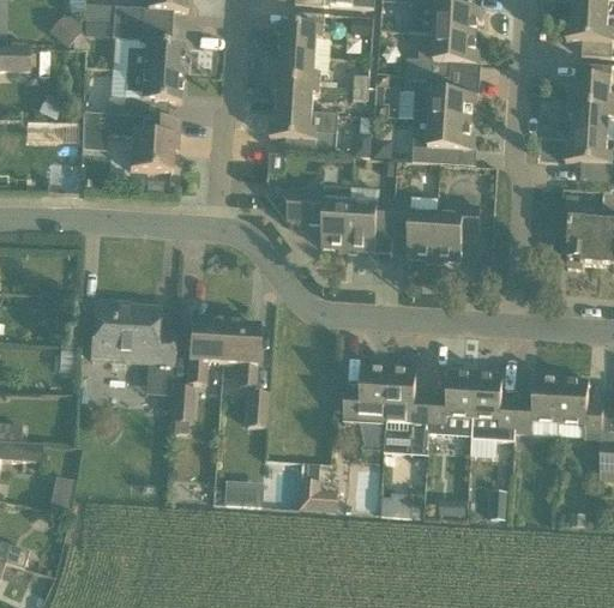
[(148,0),(148,8),(186,11),(186,0),(148,0)]
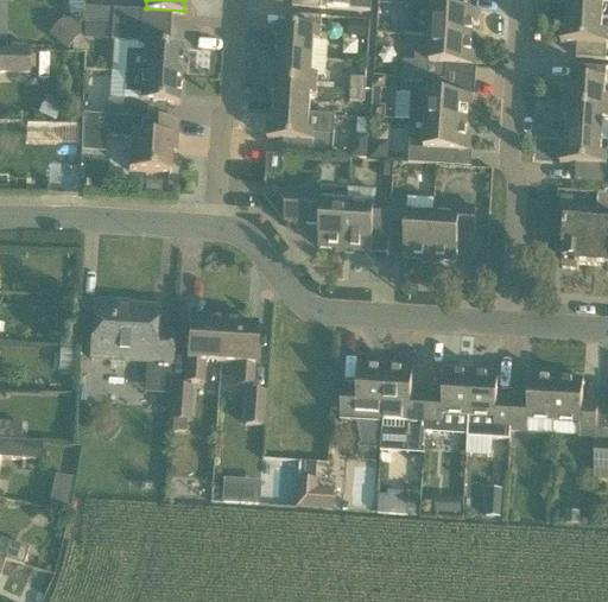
[(409,0),(406,32),(430,33),(472,37),(473,21),(477,21),(477,7),(448,6),(448,0),(409,0)]
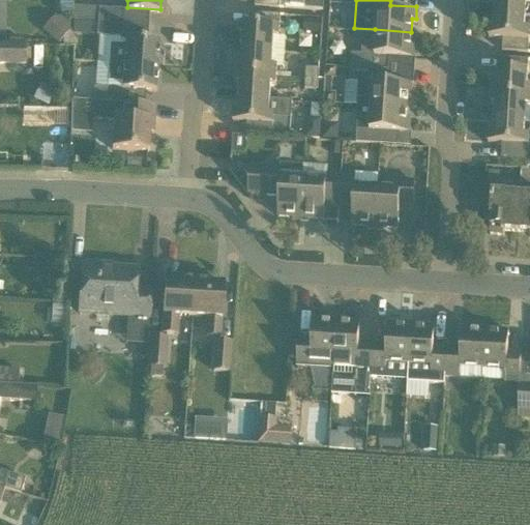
[(497,0),(495,16),(525,18),(527,0),(497,0)]
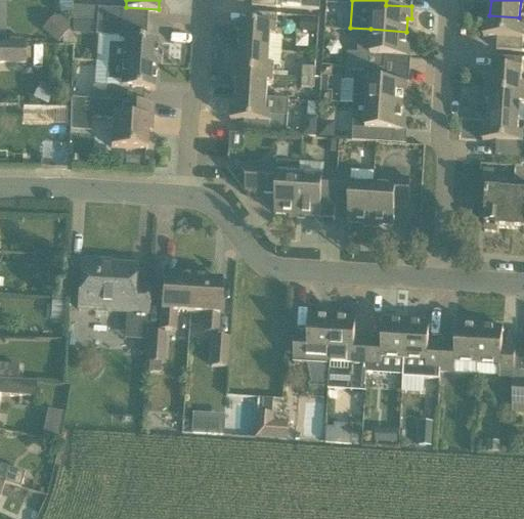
[(73,9),(72,17),(72,18),(96,19),(120,20),(121,7),(97,5),(96,11),(73,9)]
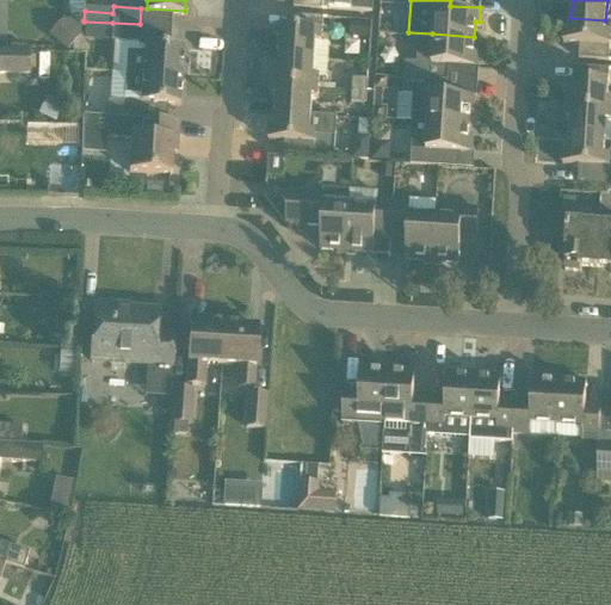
[(282,37),(281,45),(314,48),(315,38),(321,39),(323,13),(294,11),(292,25),(276,24),(276,37),(282,37)]
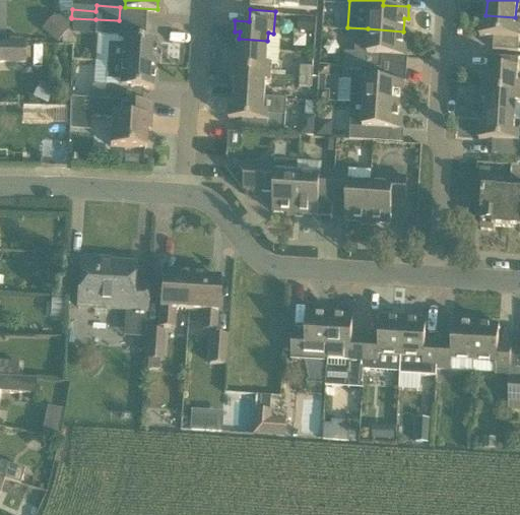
[(69,25),(54,13),(42,26),(57,40),(69,25)]
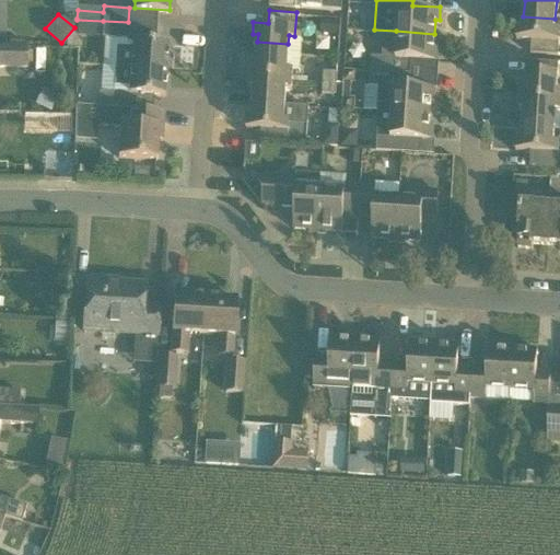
[(321,16),(319,31),(337,32),(338,18),(321,16)]
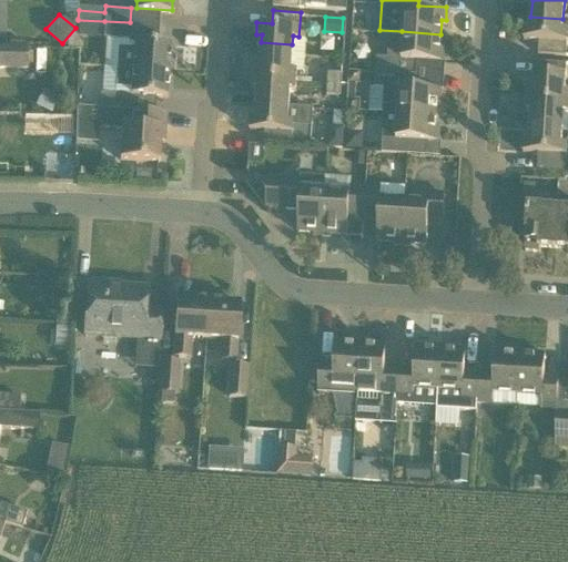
[(538,50),(567,52),(567,38),(567,28),(563,28),(563,19),(530,17),(530,26),(524,24),(524,37),(539,37),(538,50)]
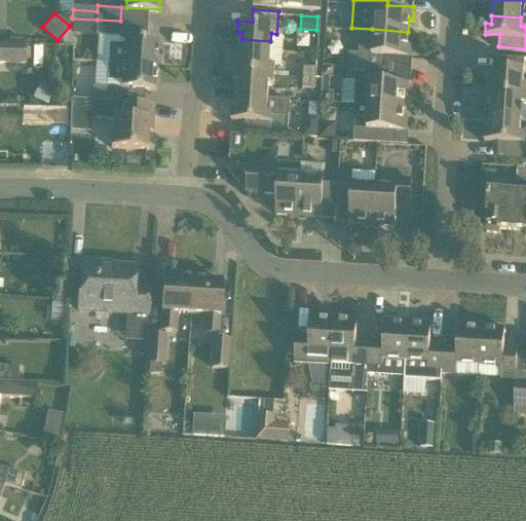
[(120,21),(97,20),(96,31),(119,33),(120,21)]
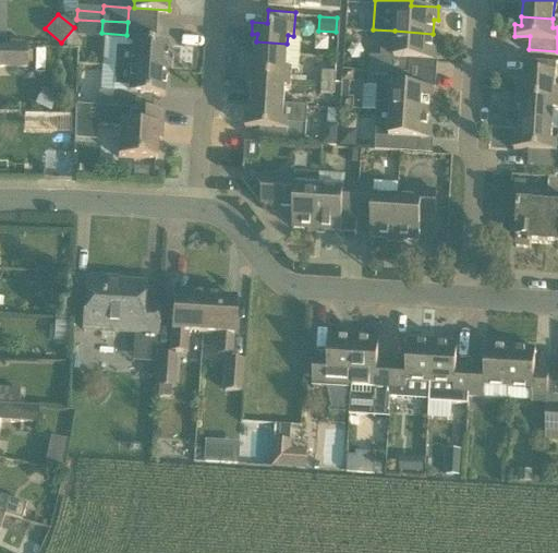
[(433,45),(433,34),(395,31),(395,43),(381,43),(381,53),(371,52),(370,69),(408,71),(408,57),(435,58),(436,45),(433,45)]
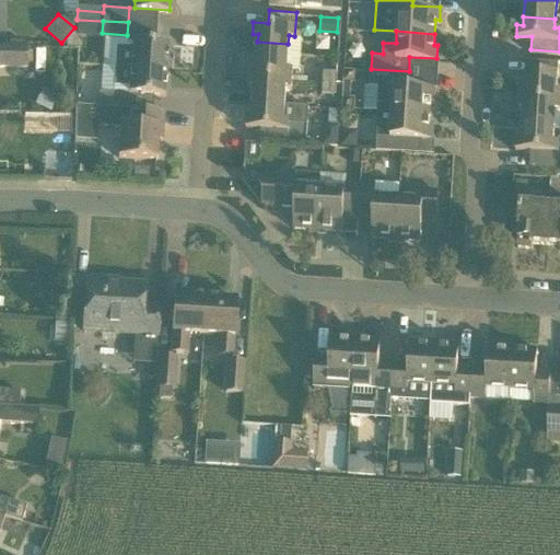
[(116,44),(115,62),(166,66),(167,41),(132,38),(131,45),(116,44)]
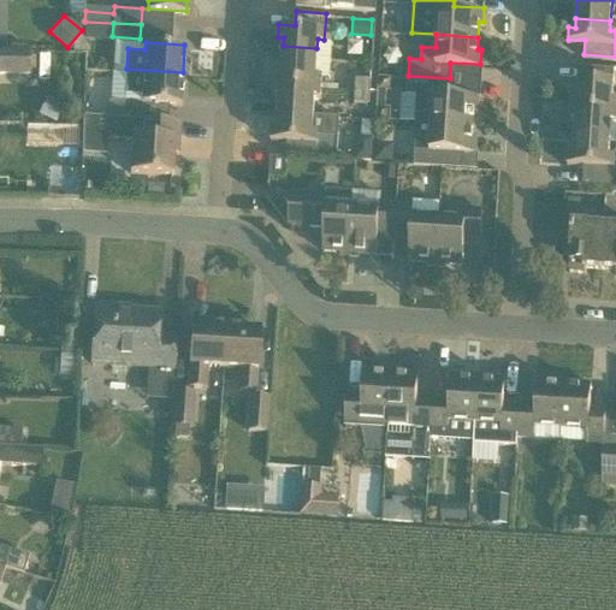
[(274,82),(321,84),(323,73),(315,72),(317,48),(283,46),(282,70),(276,70),(274,82)]
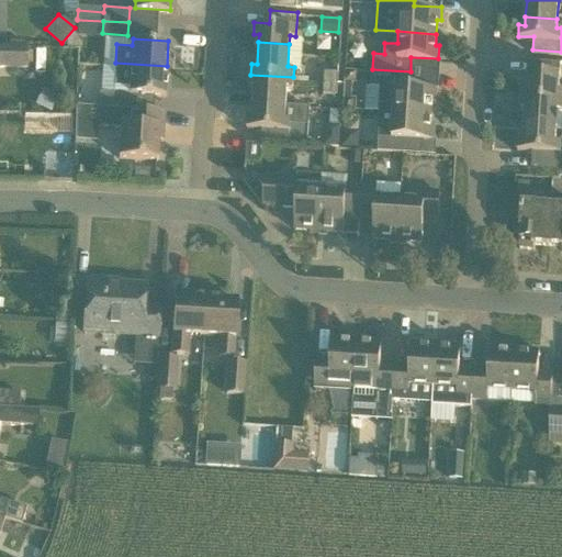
[(26,44),(0,44),(0,64),(26,65),(26,44)]
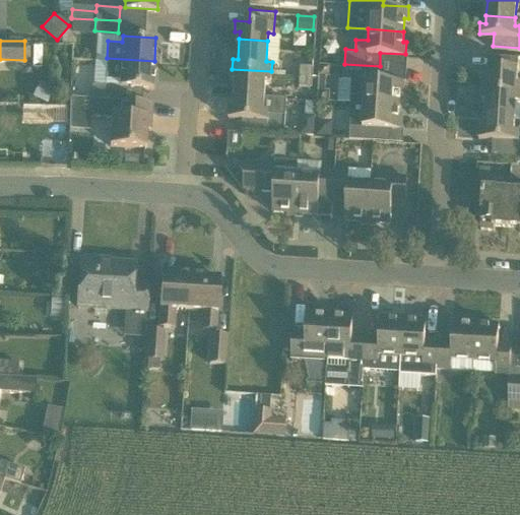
[(519,82),(516,82),(517,55),(492,53),(492,65),(489,65),(488,80),(482,79),(481,89),(519,91),(519,82)]
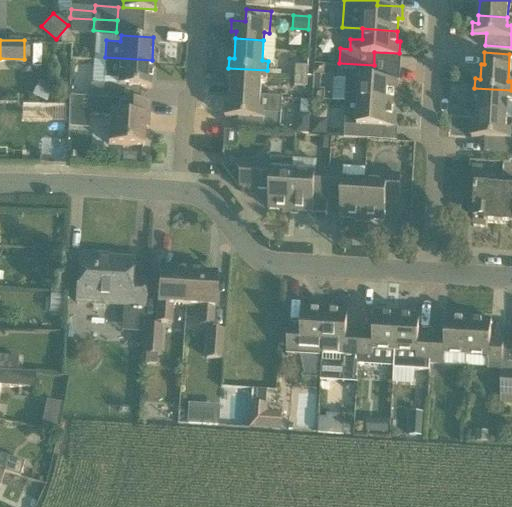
[(104,75),(118,76),(118,83),(150,85),(152,60),(105,57),(104,75)]
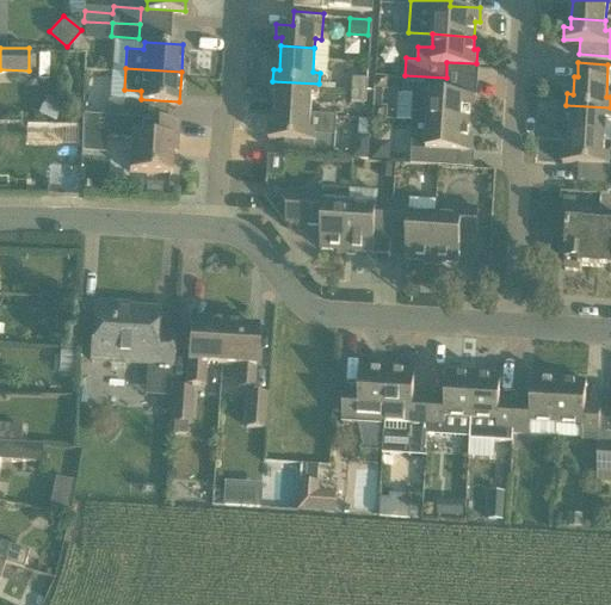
[(376,73),(376,86),(375,103),(382,104),(382,87),(388,87),(389,74),(376,73)]
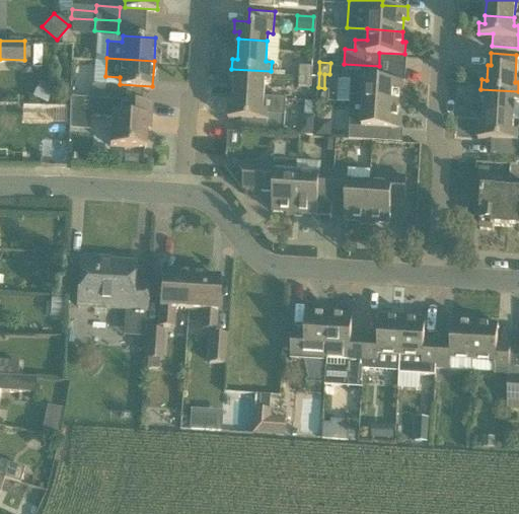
[(299,63),(299,73),(311,74),(311,64),(299,63)]
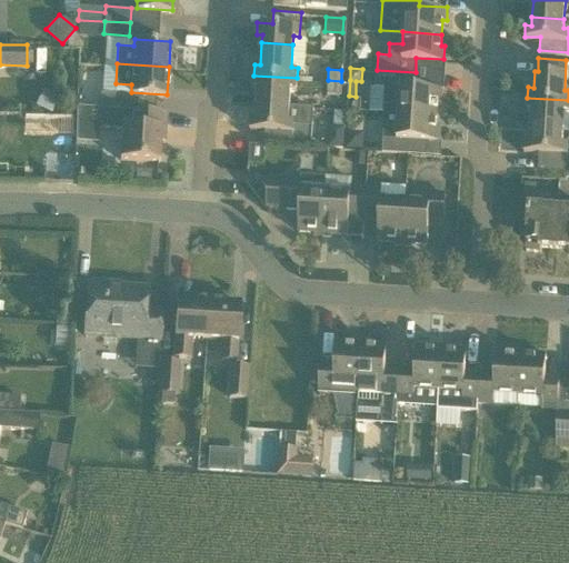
[(386,110),(386,111),(399,111),(437,113),(437,100),(441,100),(442,87),(415,86),(416,72),(377,70),(376,83),(385,84),(383,110),(386,110)]
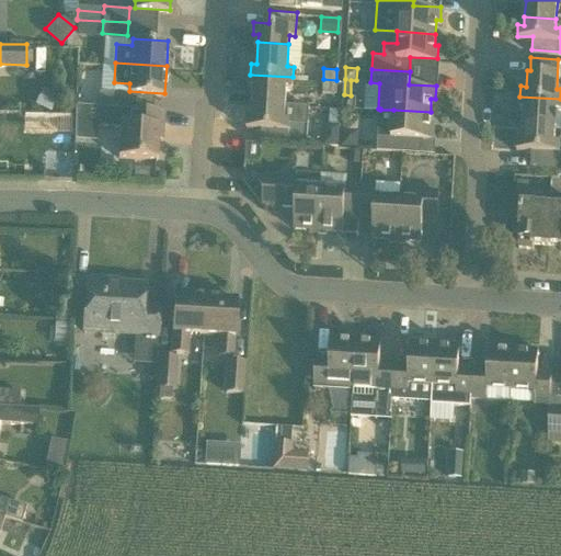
[(293,77),(250,75),(250,84),(255,86),(254,108),(309,111),(309,104),(285,103),(286,84),(292,84),(293,77)]
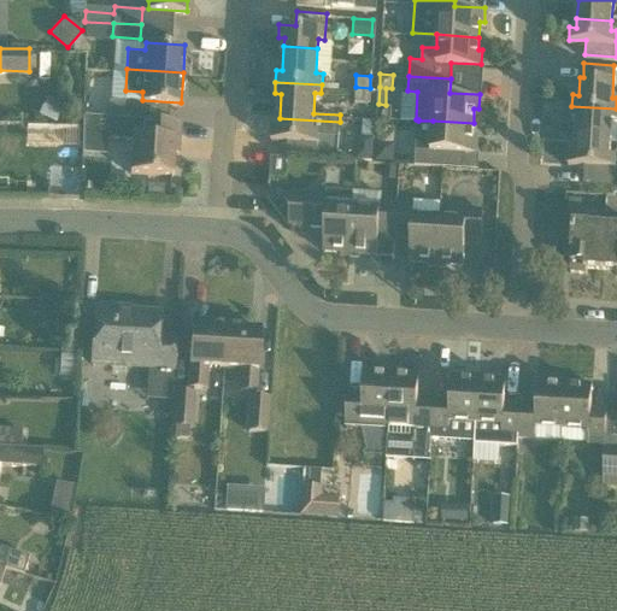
[(370,88),(356,87),(356,99),(370,100),(370,88)]
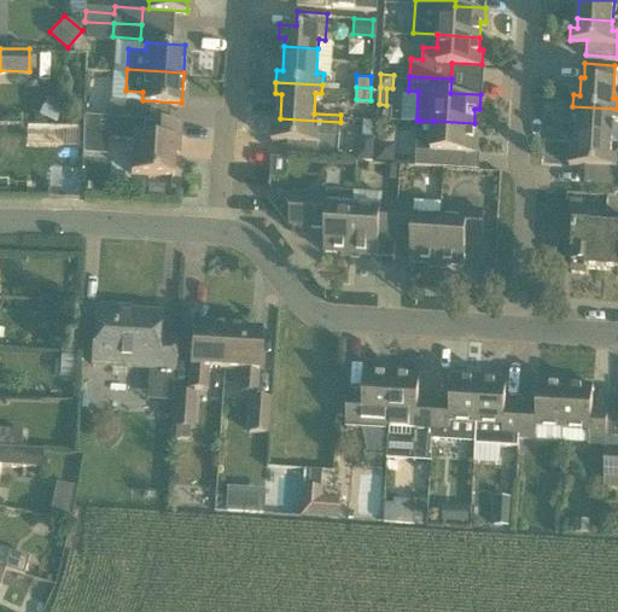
[(46,95),(39,111),(54,120),(62,104),(46,95)]
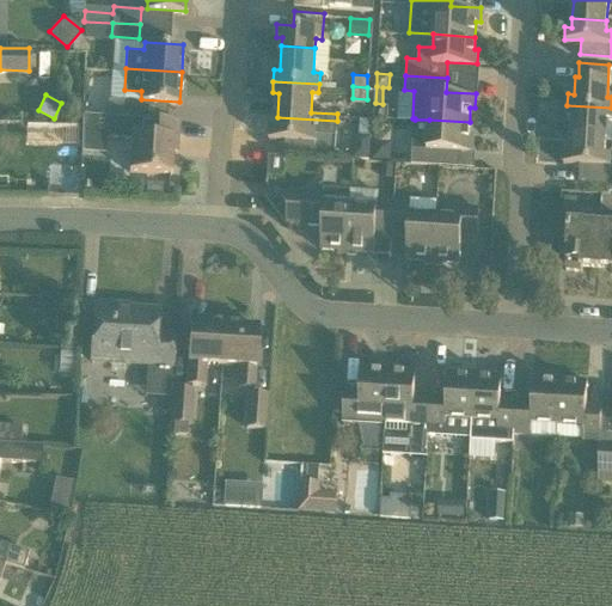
[(135,98),(108,97),(108,114),(135,115),(135,98)]
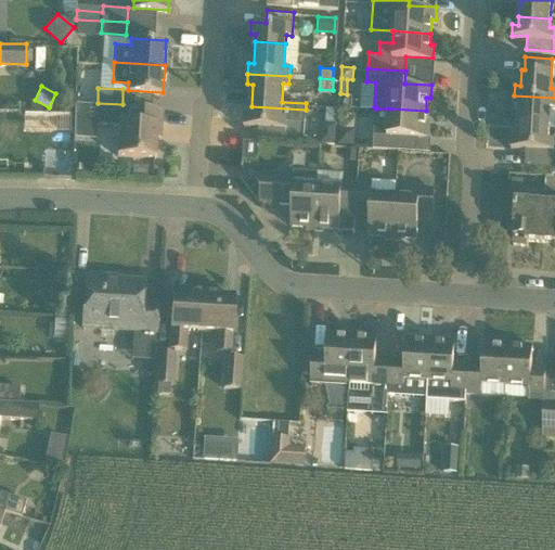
[(554,98),(514,96),(514,105),(519,106),(518,120),(547,123),(549,107),(554,107),(554,98)]
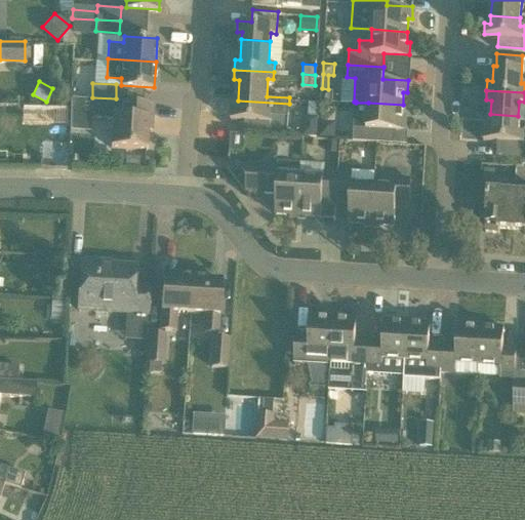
[(153,104),(144,103),(143,103),(116,102),(92,100),(91,117),(112,118),(111,145),(147,147),(147,129),(148,119),(152,119),(153,104)]
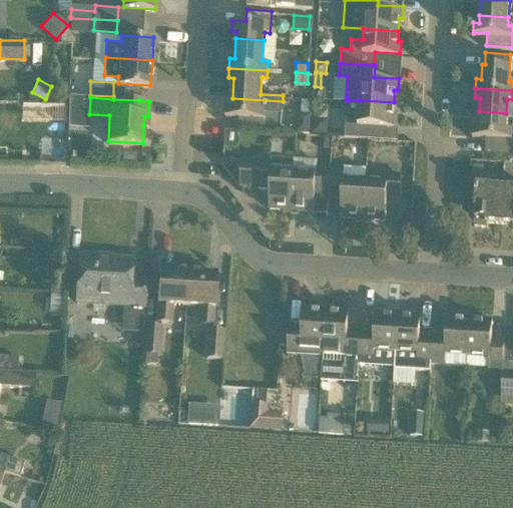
[(281,131),(283,101),(232,98),(231,105),(226,105),(225,115),(239,116),(238,128),(265,129),(265,130),(281,131)]
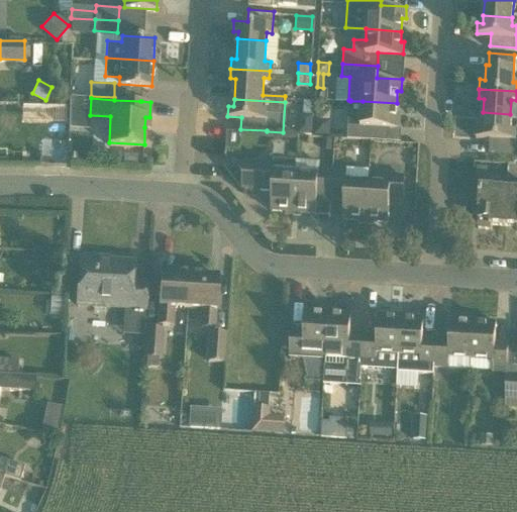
[(376,125),(399,126),(400,114),(396,114),(397,103),(363,101),(362,114),(349,113),(347,137),(376,138),(376,137),(376,125)]
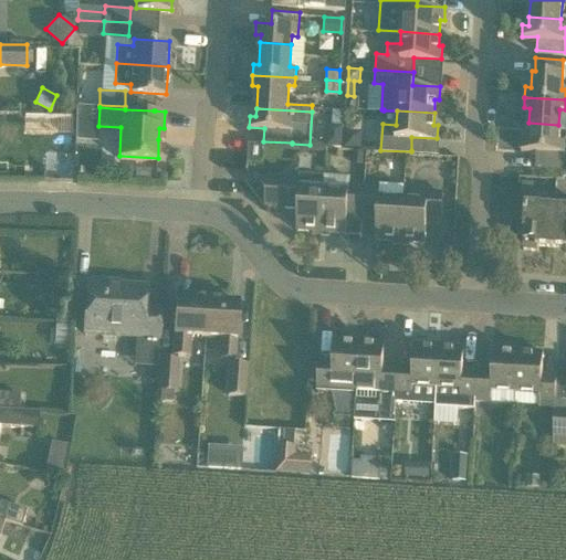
[(328,123),(327,143),(342,144),(343,124),(333,123),(328,123)]
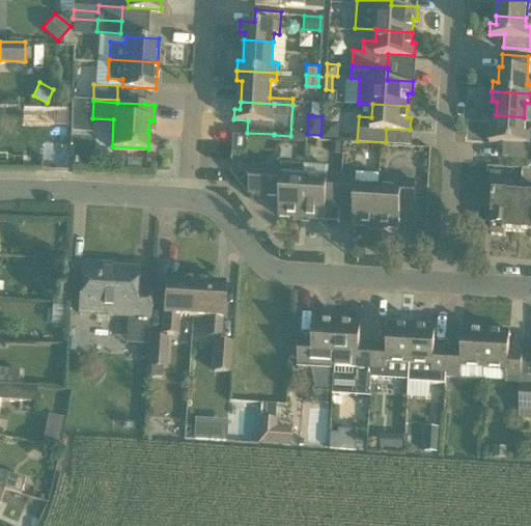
[(524,117),(496,115),(495,130),(490,130),(488,140),(503,141),(502,154),(527,156),(529,134),(523,134),(524,117)]
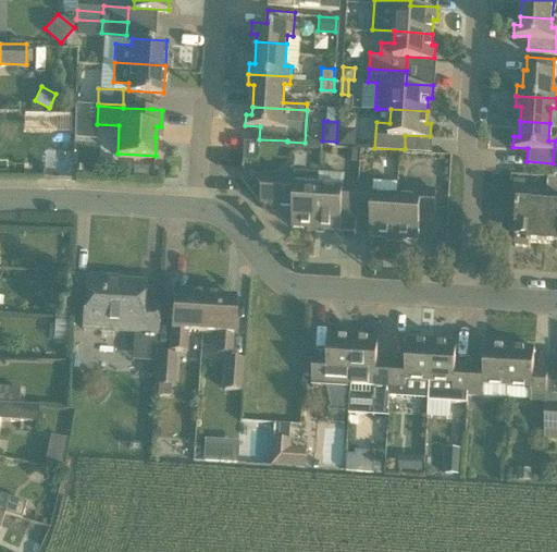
[(339,126),(339,143),(356,144),(357,126),(339,126)]
